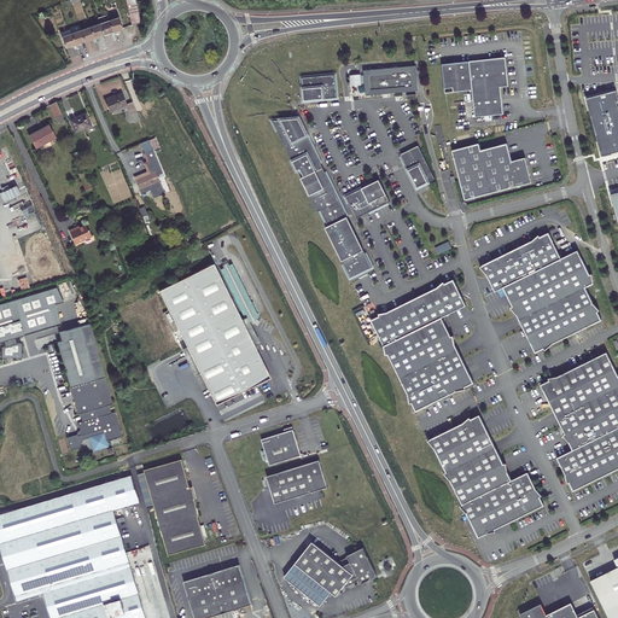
[(139,23),(133,0),(124,0),(130,27),(139,23)]
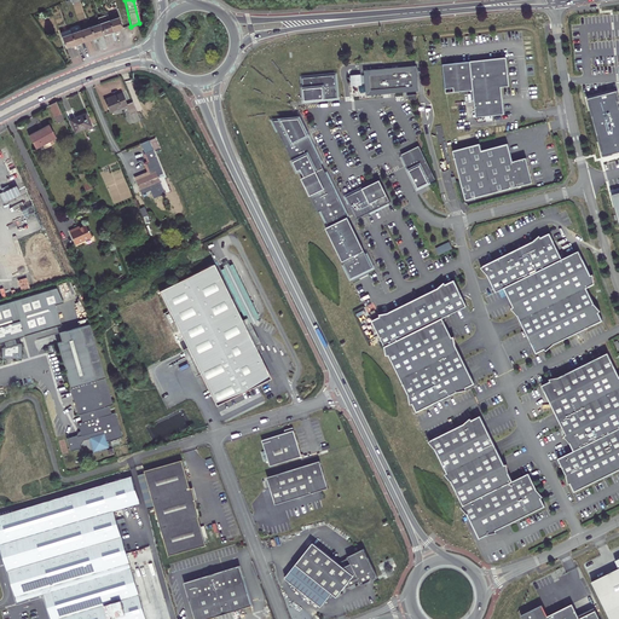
[(115,16),(108,18),(111,33),(116,32),(120,30),(115,16)]
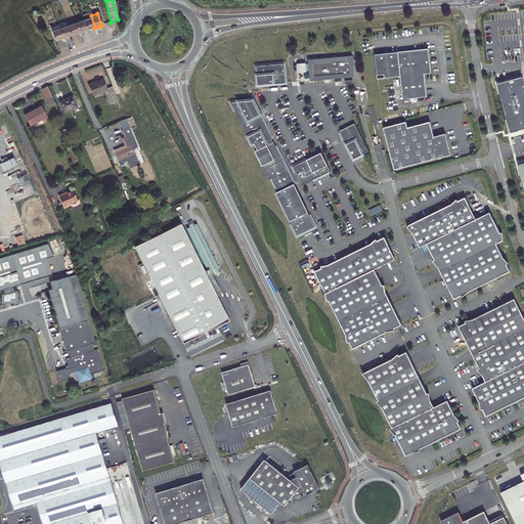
[(83,18),(84,23),(86,31),(90,30),(94,28),(91,15),(83,18)]
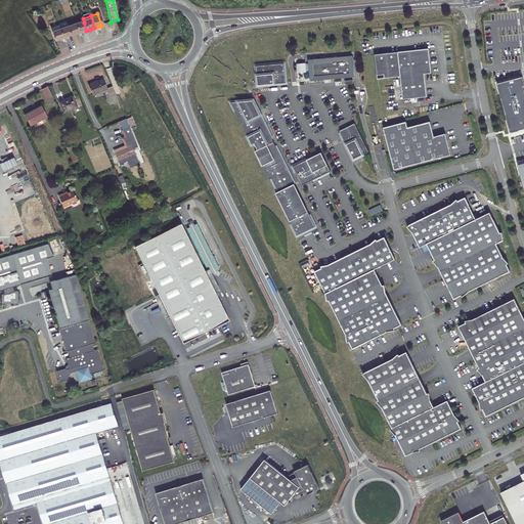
[(84,23),(76,25),(79,34),(83,33),(86,31),(84,23)]
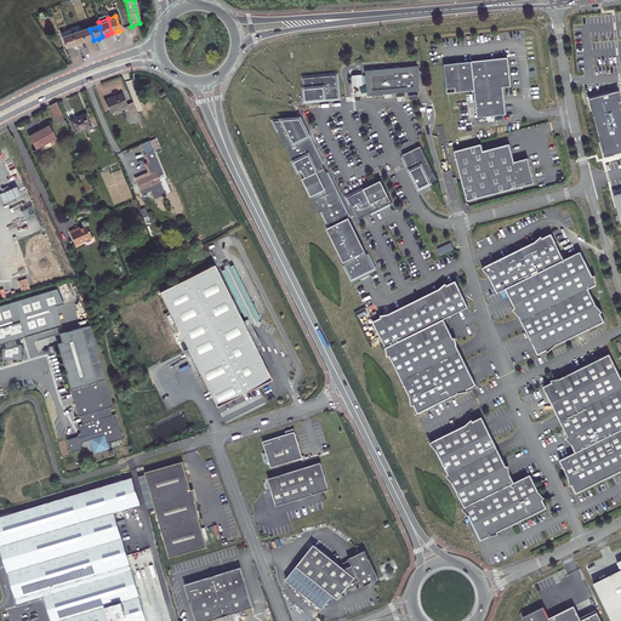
[(90,29),(81,33),(84,43),(89,41),(93,40),(90,29)]
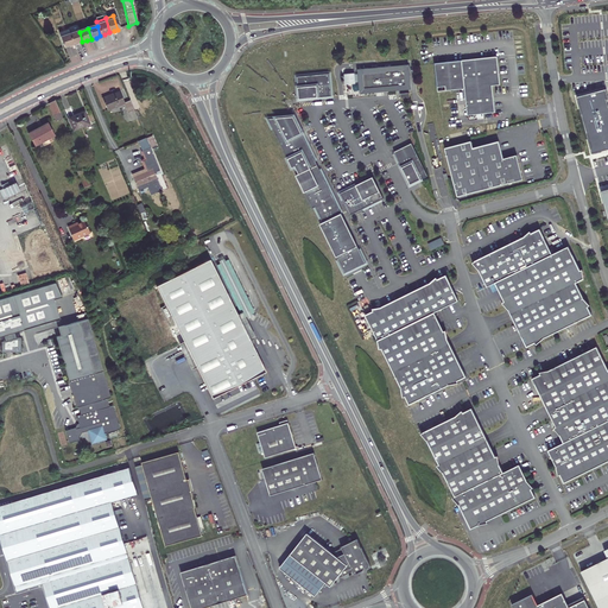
[(74,45),(70,36),(69,32),(58,36),(63,49),(68,48),(74,45)]
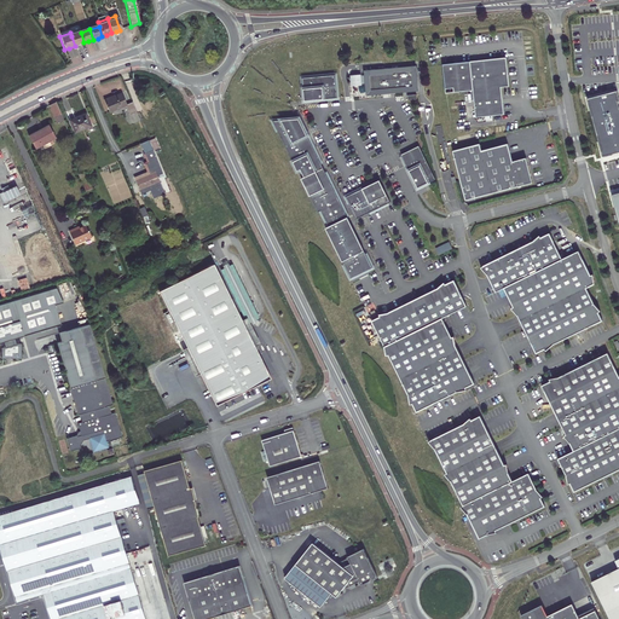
[(80,45),(84,42),(81,33),(71,36),(75,46),(80,45)]
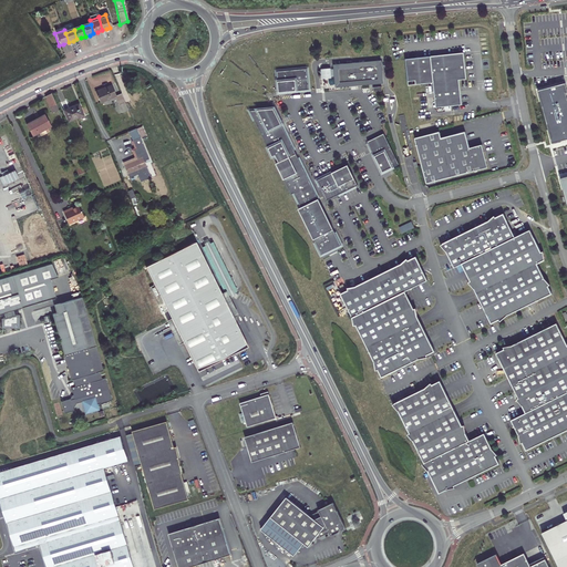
[(465,53),(408,59),(410,86),(435,84),(437,109),(446,107),(446,112),(453,111),(453,107),(463,106),(461,81),(468,80),(465,53)]
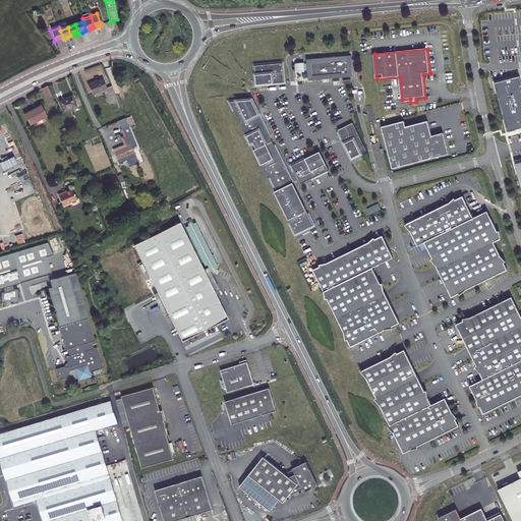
[(351,64),(350,58),(342,59),(342,58),(341,58),(341,59),(329,60),(328,59),(327,60),(310,62),(310,64),(311,71),(312,79),(352,74),(351,66),(349,66),(349,64),(351,64)]
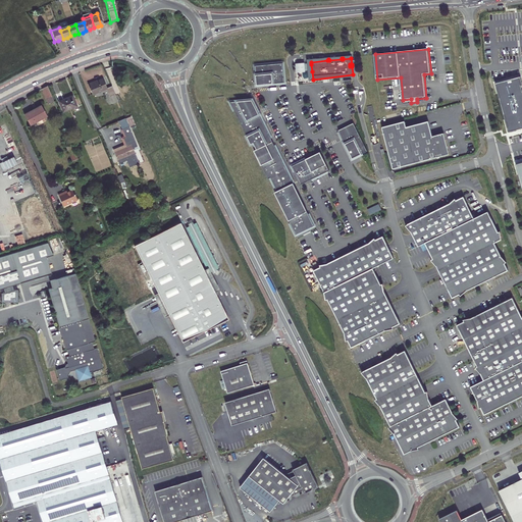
[(284,64),(257,67),(259,87),(286,84),(284,64)]
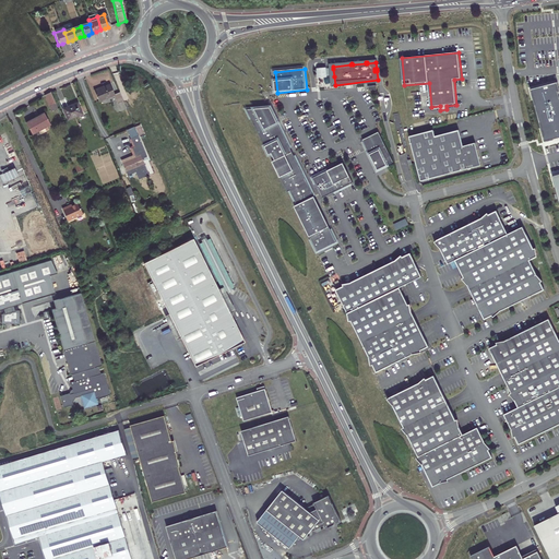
[(334,76),(333,69),(328,70),(328,69),(320,70),(320,79),(329,78),(329,76),(334,76)]
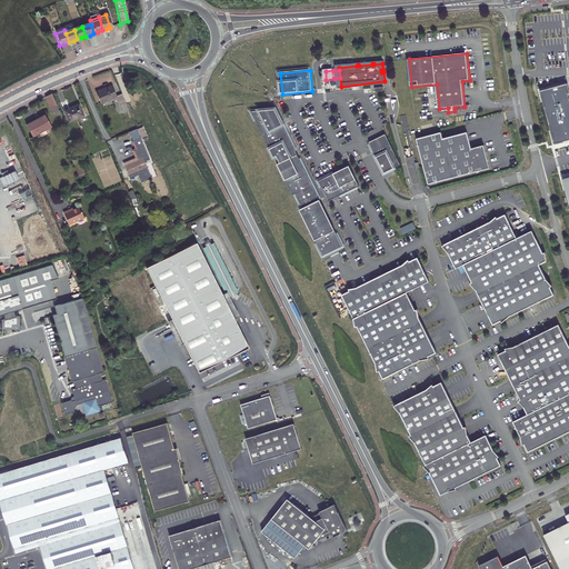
[(540,91),(555,145),(568,140),(568,88),(568,83),(540,91)]
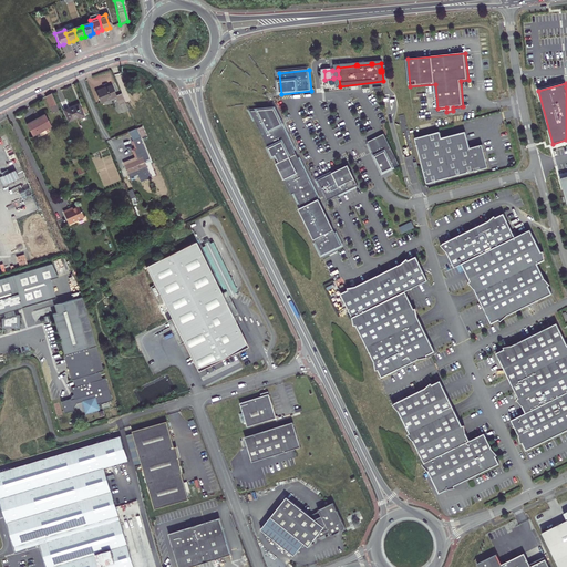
[(114,96),(110,86),(102,90),(100,91),(99,89),(94,91),(99,103),(114,96)]
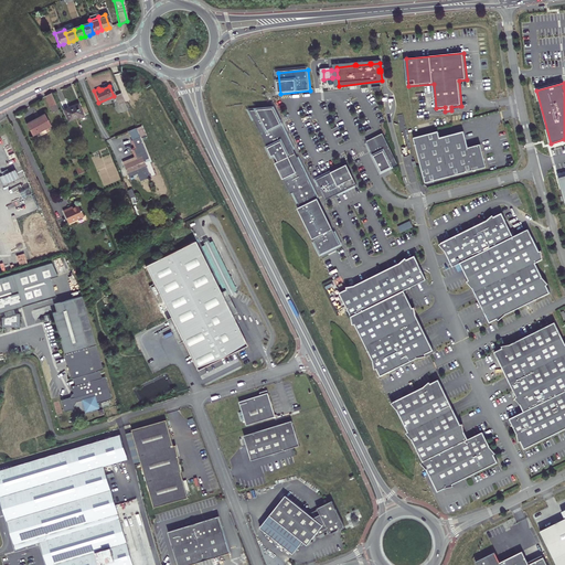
[(121,113),(127,110),(119,94),(114,96),(121,113)]
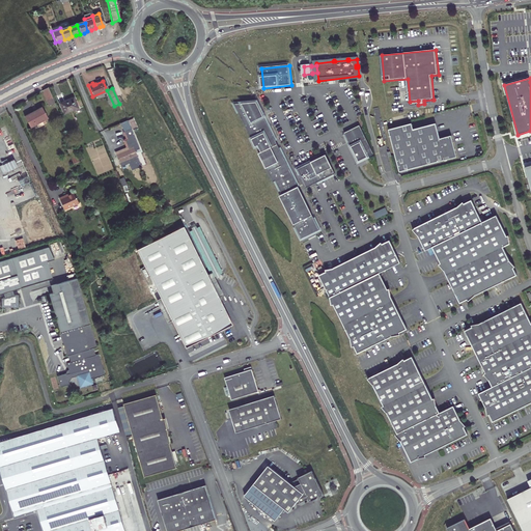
[(45,92),(45,93),(50,106),(54,104),(49,91),(45,92)]
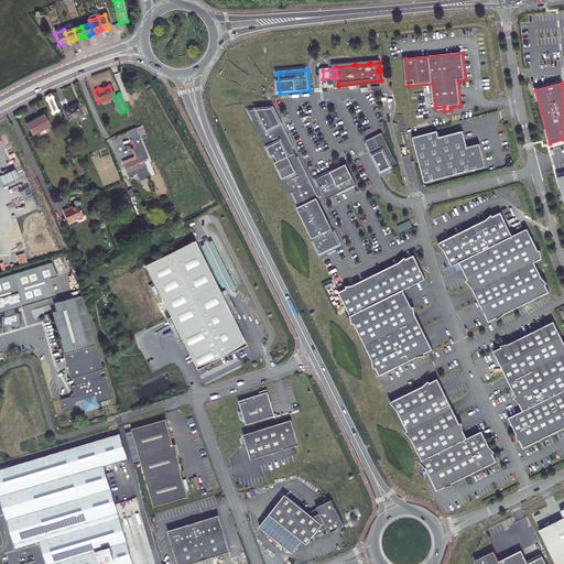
[(71,110),(64,112),(68,123),(83,118),(78,107),(71,110)]
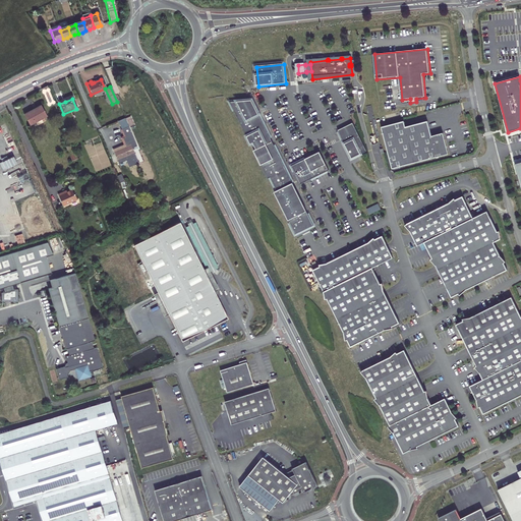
[(250,100),(228,102),(293,236),(313,227),(250,100)]
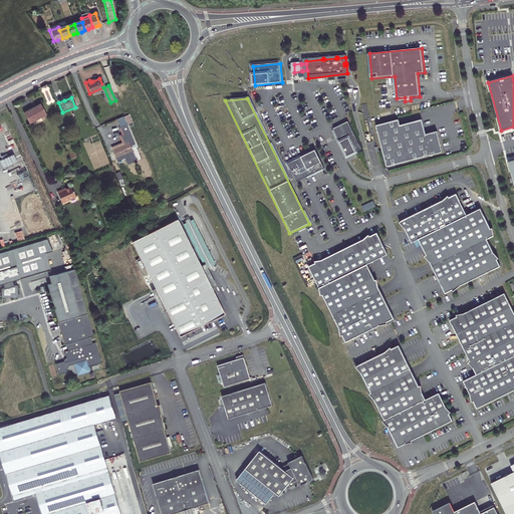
[(30,125),(38,121),(40,124),(46,122),(44,118),(47,117),(42,106),(34,110),(25,114),(30,125)]
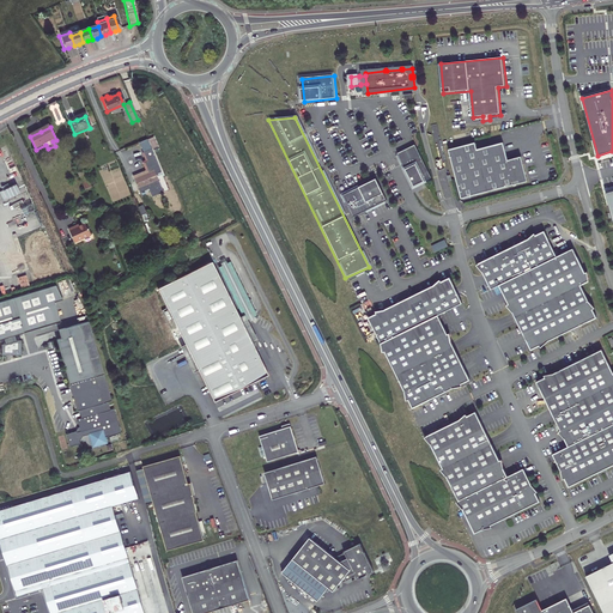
[(414,144),(396,153),(412,187),(431,177),(414,144)]
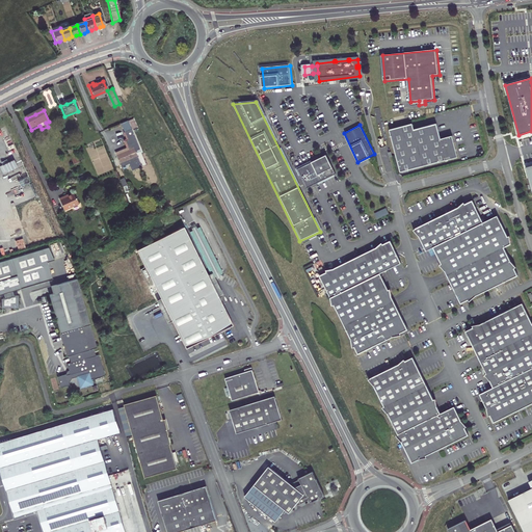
[(414,125),(391,131),(401,174),(459,159),(453,137),(442,140),(437,125),(415,131),(414,125)]
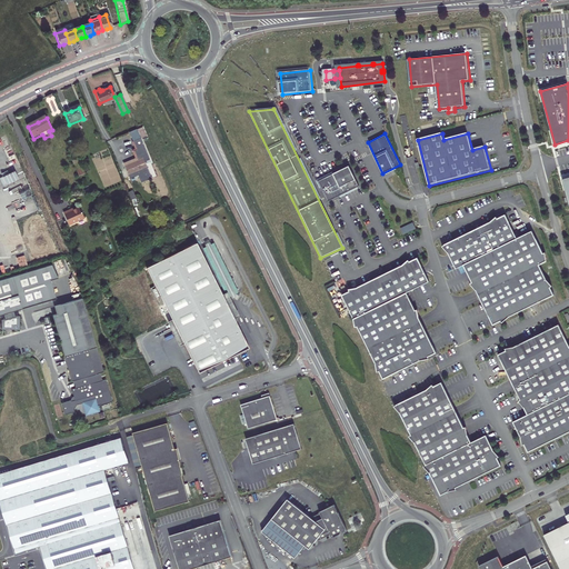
[(5,157),(13,152),(10,146),(0,150),(0,153),(3,152),(5,157)]
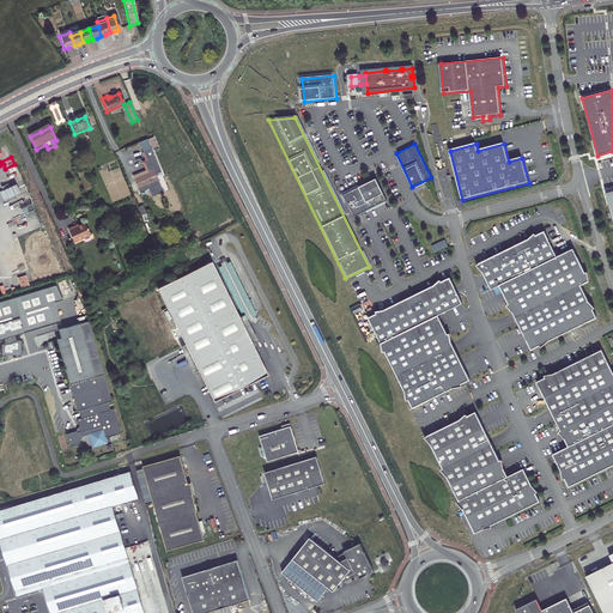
[(159,170),(156,163),(145,168),(149,176),(134,182),(139,194),(159,184),(155,173),(159,170)]
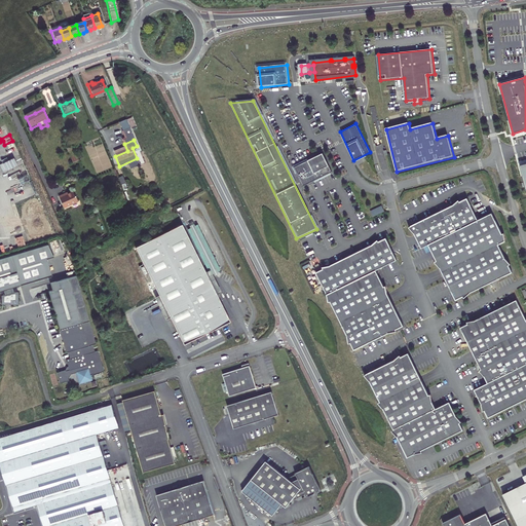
[(293,167),(302,186),(331,172),(322,153),(293,167)]
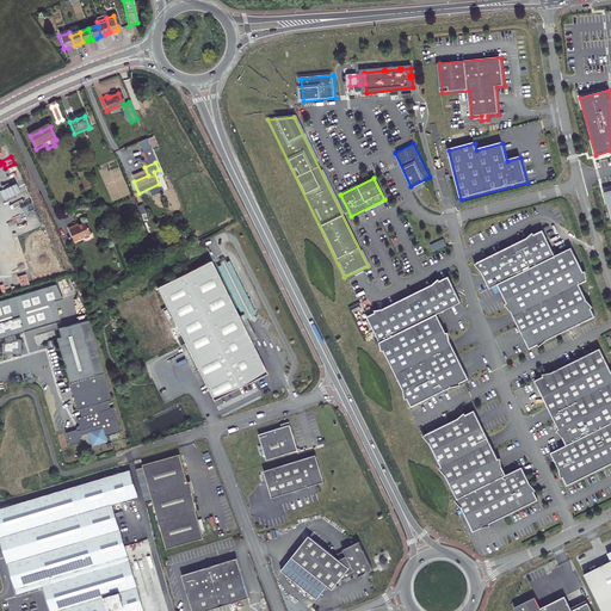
[(80,184),(85,195),(92,191),(88,181),(80,184)]
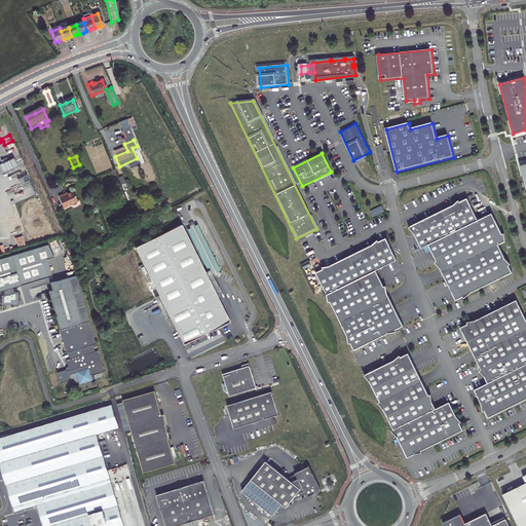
[(452,207),(411,227),(409,228),(414,234),(418,242),(421,249),(428,246),(437,261),(435,262),(440,268),(456,301),(463,297),(464,299),(471,294),(511,273),(512,272),(509,266),(511,264),(505,259),(498,246),(505,241),(508,240),(501,234),(491,214),(478,221),(466,199),(459,202),(458,201),(452,207)]
